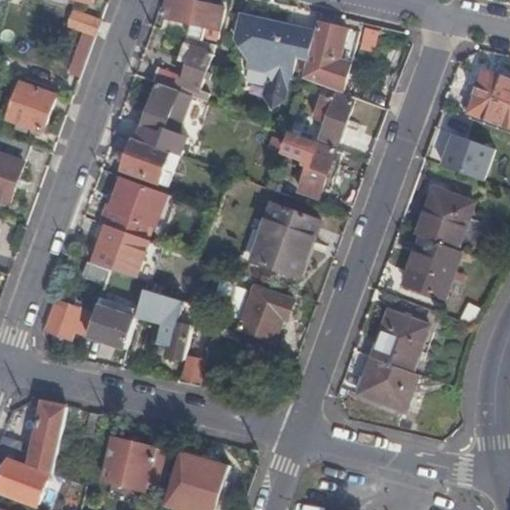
[(195,1),(195,0),(167,0),(162,27),(189,33),(195,1)]
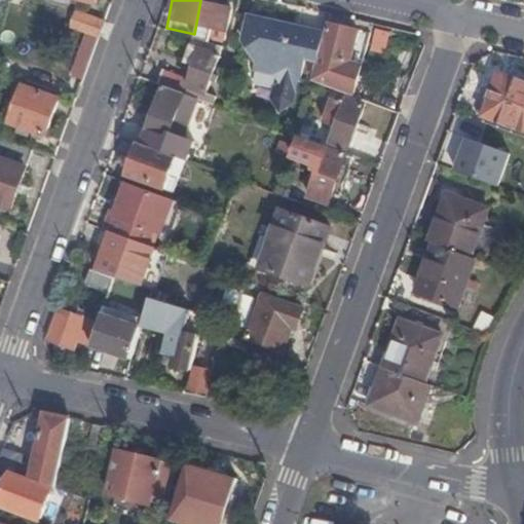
[(193,37),(208,40),(211,25),(225,28),(228,7),(200,1),(194,34),(193,37)]
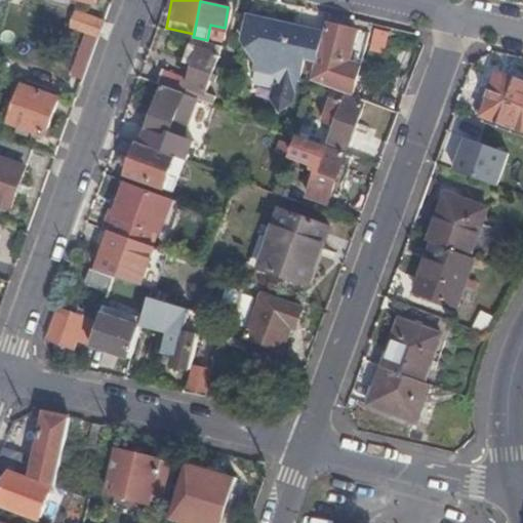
[(84,31),(96,35),(102,21),(73,10),(68,24),(84,31)]
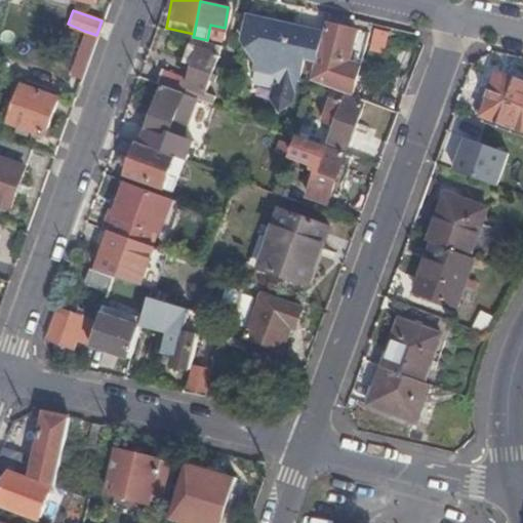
[(315,59),(321,32),(255,17),(254,19),(244,17),(239,40),(249,42),(247,51),(253,53),(252,58),(296,75),(300,57),(315,59)]
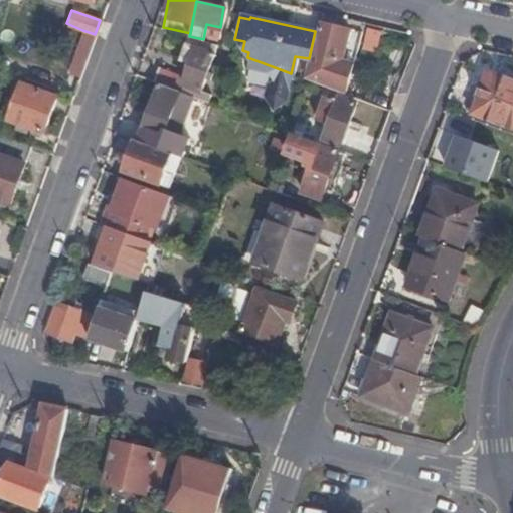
[(304,78),(344,94),(350,63),(340,60),(347,28),(317,21),(315,31),(309,58),(304,78)]
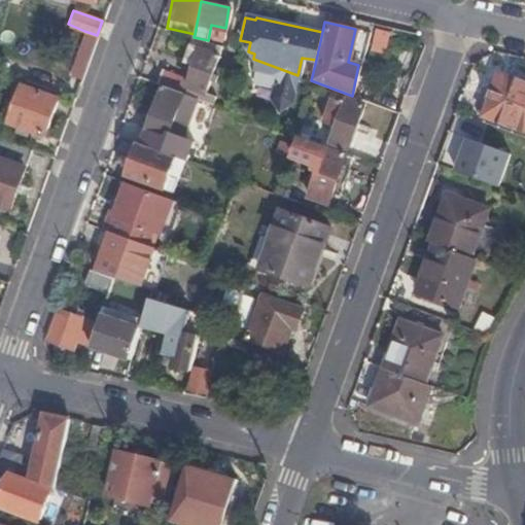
[(69,74),(81,79),(97,35),(84,31),(69,74)]
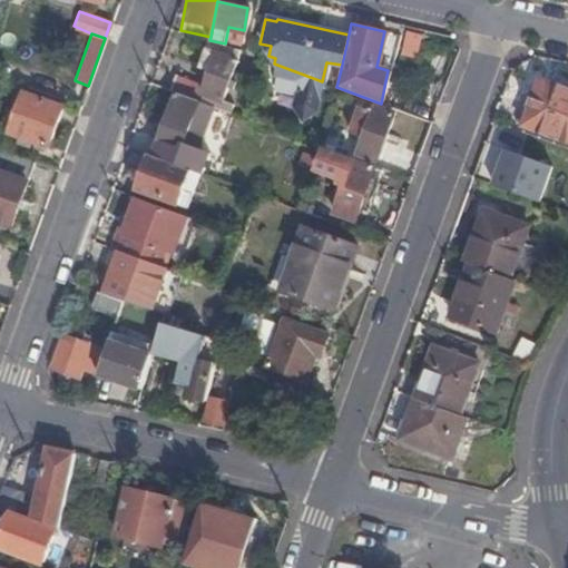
[(197,100),(199,100),(202,91),(222,98),(226,85),(231,87),(233,80),(228,78),(235,57),(234,56),(236,47),(225,43),(209,40),(208,39),(206,47),(205,47),(198,66),(209,70),(205,85),(174,74),(168,89),(174,91),(197,100)]
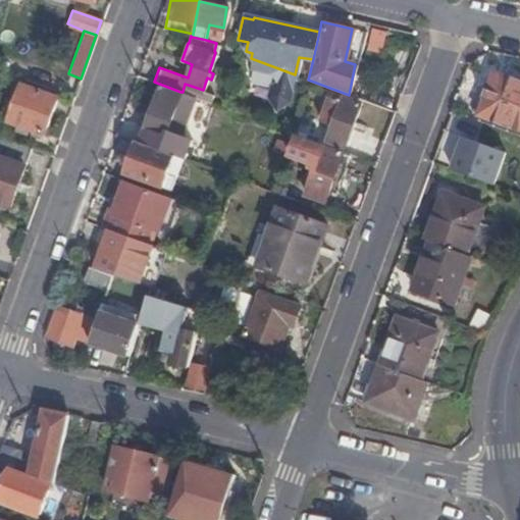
[(295,78),(295,74),(251,58),(250,64),(271,69),(276,76),(269,82),(266,95),(274,107),(286,100),(291,76),(295,78)]
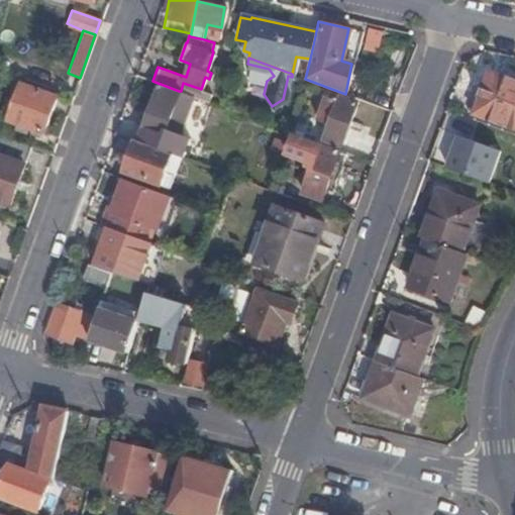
[(514,80),(482,69),(476,87),(481,89),(473,113),(514,127),(514,80)]
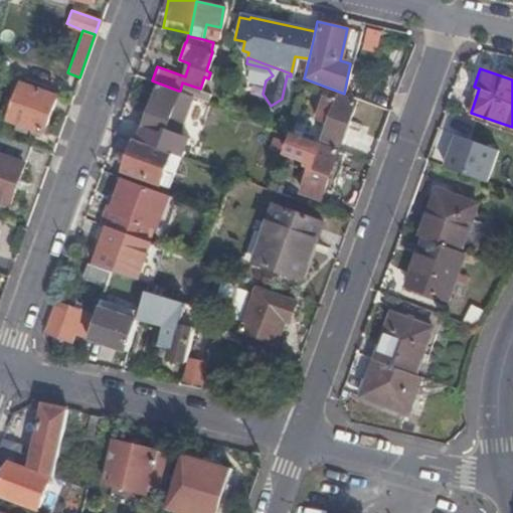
[(42,133),(54,96),(20,82),(7,120),(42,133)]
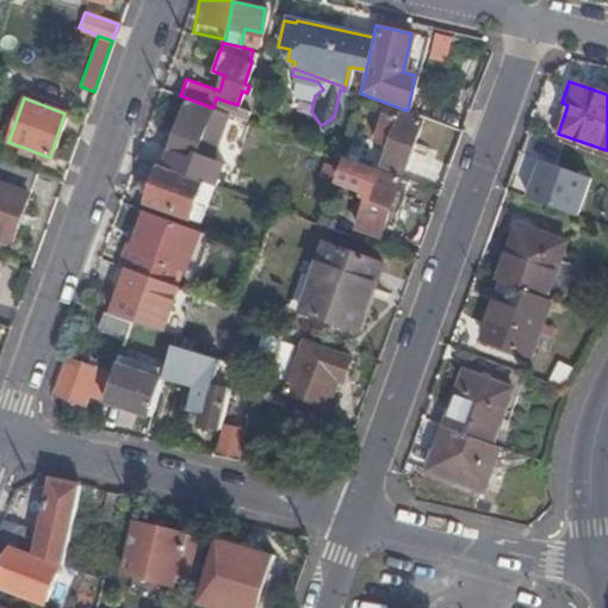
[(203,180),(213,184),(222,163),(200,155),(206,138),(200,136),(210,109),(211,107),(186,98),(162,166),(203,180)]
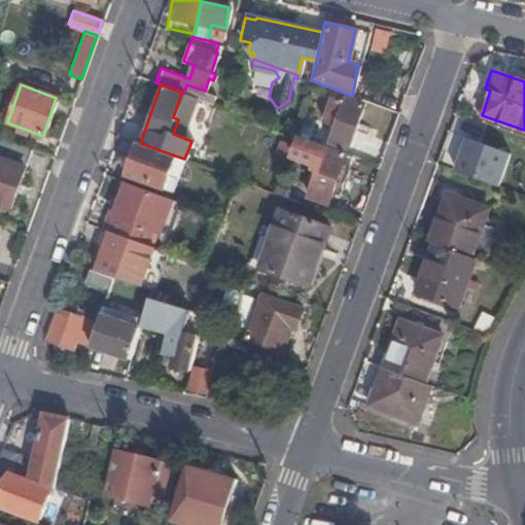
[(173,117),(178,119),(186,123),(195,98),(181,94),(173,117)]
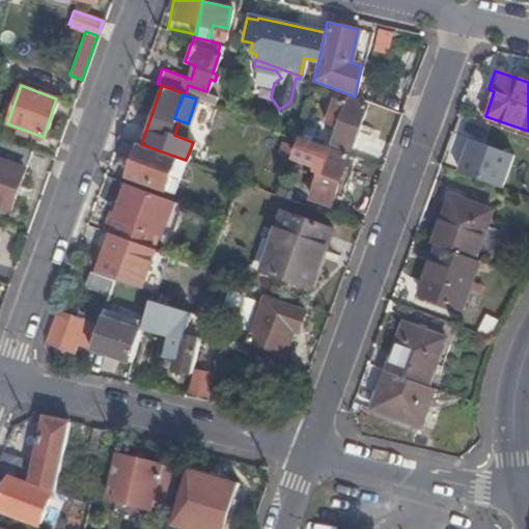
[(351,148),(366,104),(346,96),(344,102),(334,99),(326,122),(335,126),(331,141),(351,148)]
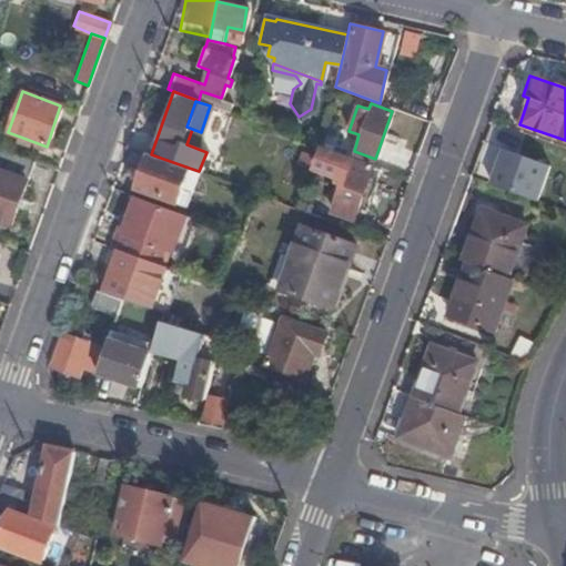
[(0,219),(10,223),(33,160),(0,148),(0,219)]
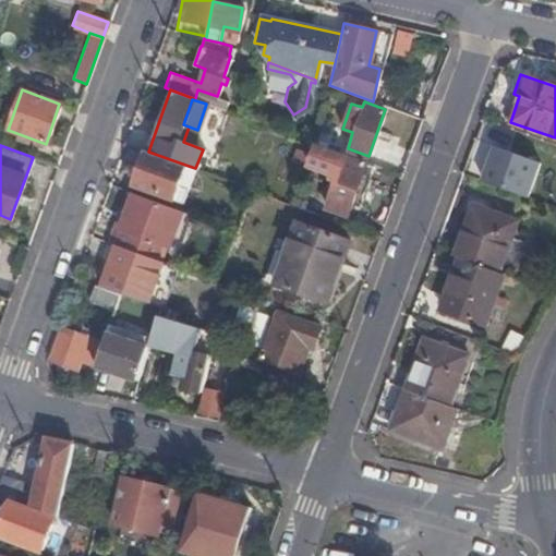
[(538,162),(494,145),(481,180),(526,196),(538,162)]
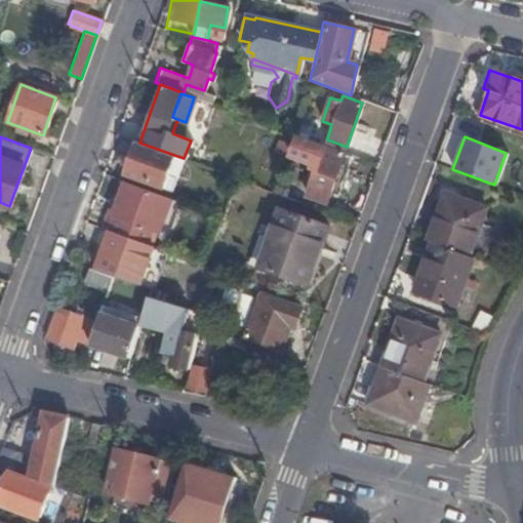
[(340,184),(351,156),(297,137),(291,155),(318,164),(310,188),(304,186),(303,192),(308,193),(307,195),(327,201),(333,182),(340,184)]
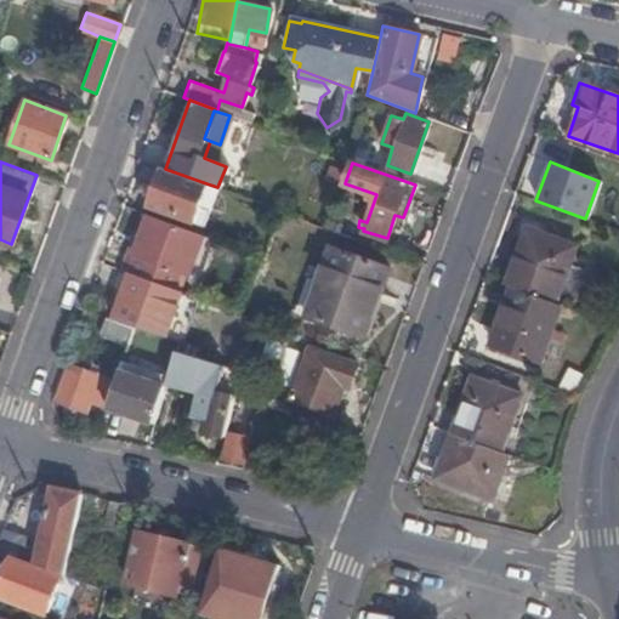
[(165,169),(163,168),(149,205),(203,223),(208,210),(198,206),(206,183),(165,169)]
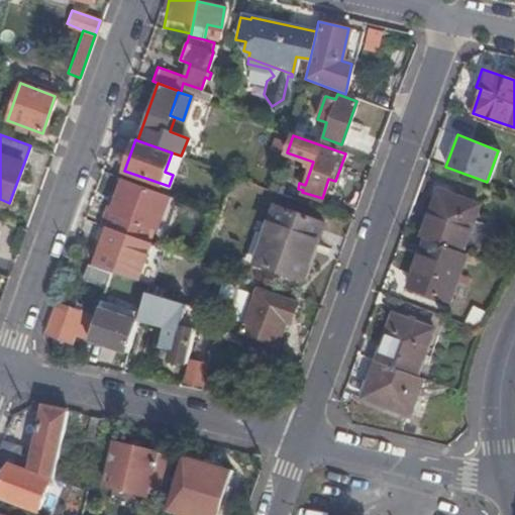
[(107,209),(102,224),(106,226),(140,239),(144,226),(156,230),(168,195),(123,178),(118,194),(112,211),(107,209)]
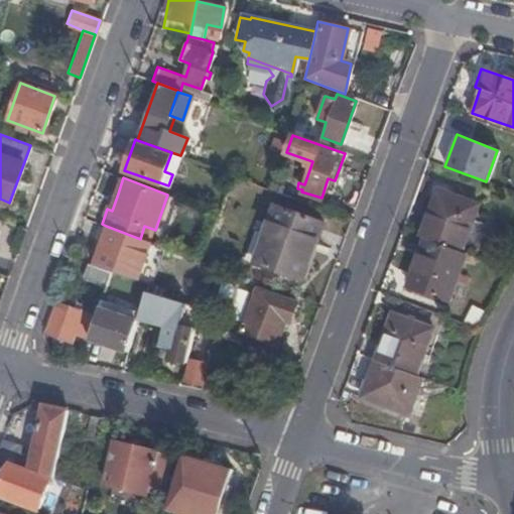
[(434,196),(419,236),(424,238),(460,250),(477,203),(446,191),(443,199),(434,196)]
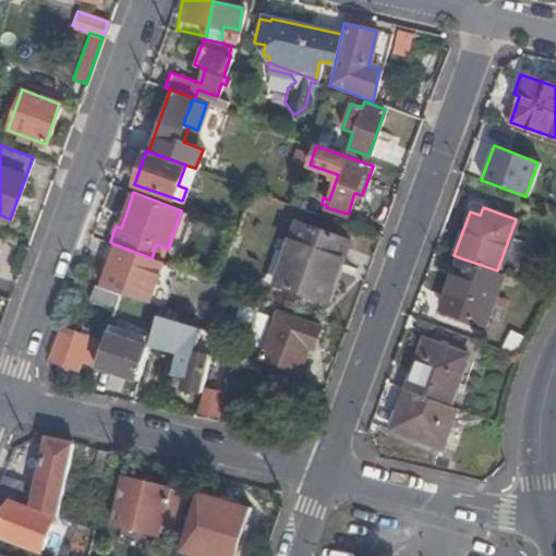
[(122,208),(116,226),(121,228),(128,209),(122,208)]
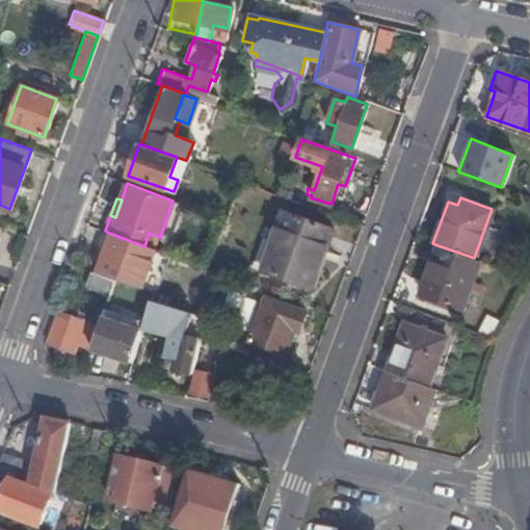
[(311,288),(333,229),(283,211),(262,269),(311,288)]
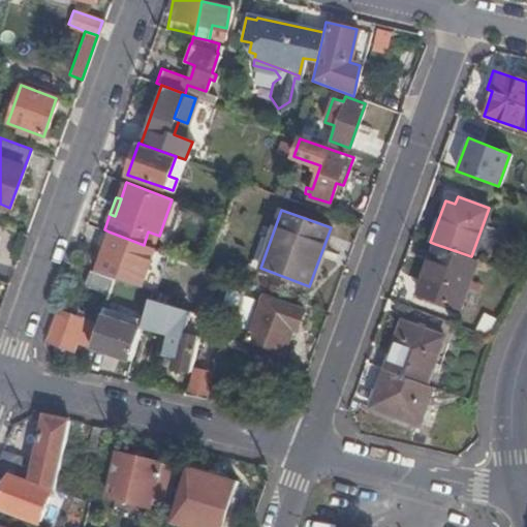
[(109,231),(94,271),(113,277),(141,285),(153,248),(144,245),(109,231)]
